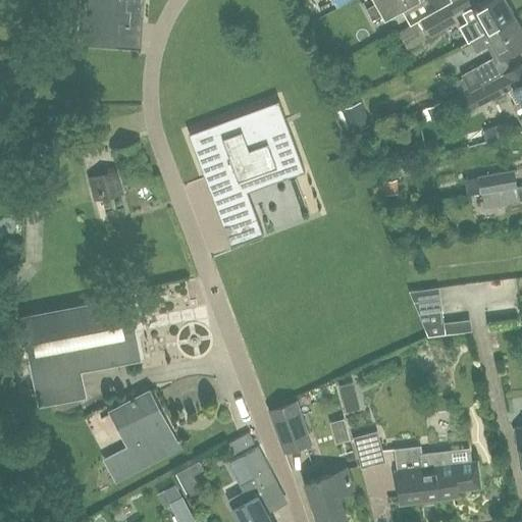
[(140,0),(88,0),(87,21),(93,21),(91,40),(109,42),(109,48),(116,48),(118,23),(138,25),(140,0)]
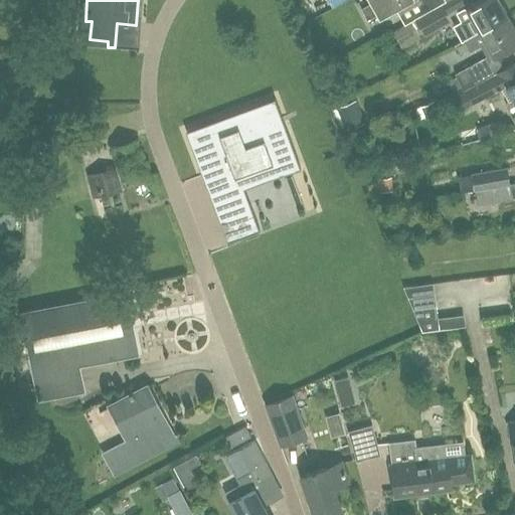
[(378,19),(396,9),(404,24),(410,20),(414,19),(448,0),(368,0),(370,4),(361,9),(367,20),(376,15),(378,19)]
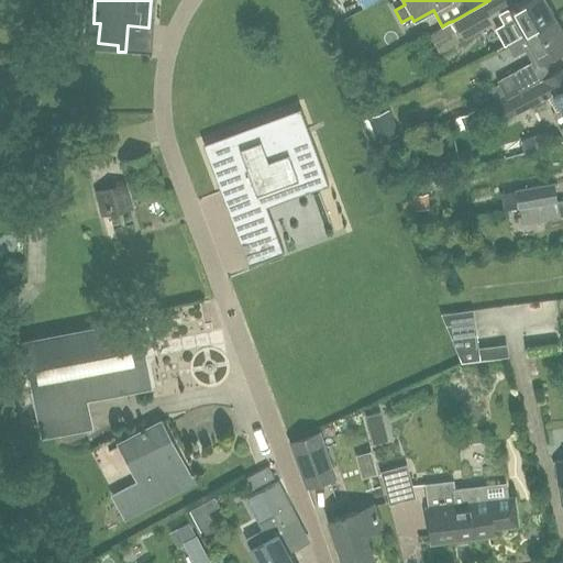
[(507,2),(506,0),(489,0),(453,21),(463,40),(493,23),(487,13),(507,2)]
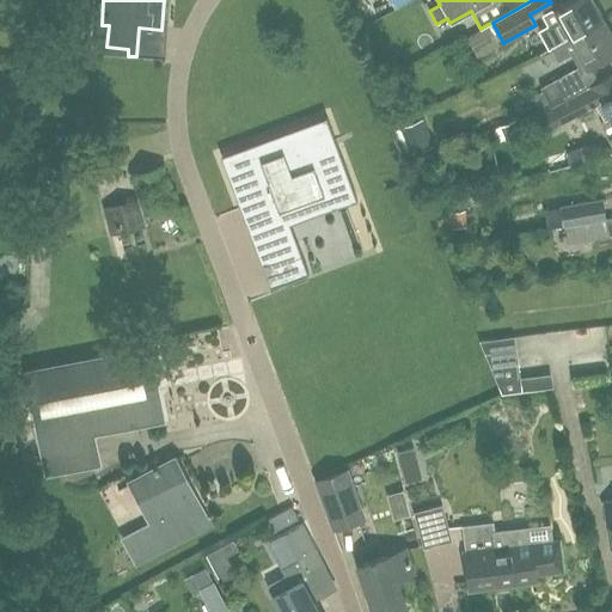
[(561,41),(604,17),(593,0),(564,0),(554,6),(554,8),(545,13),(561,41)]
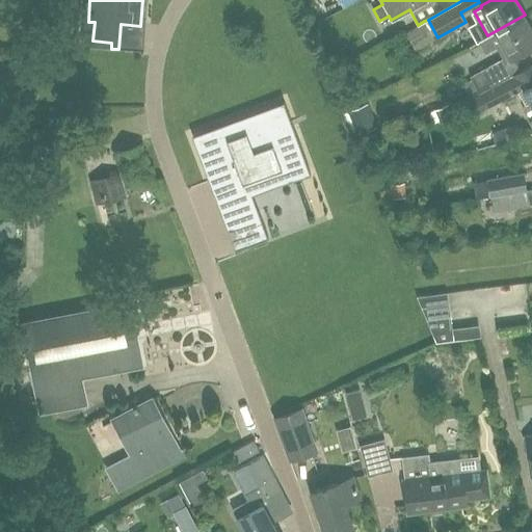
[(531,27),(525,15),(487,35),(480,40),(485,51),(496,45),(504,59),(531,44),(531,27)]
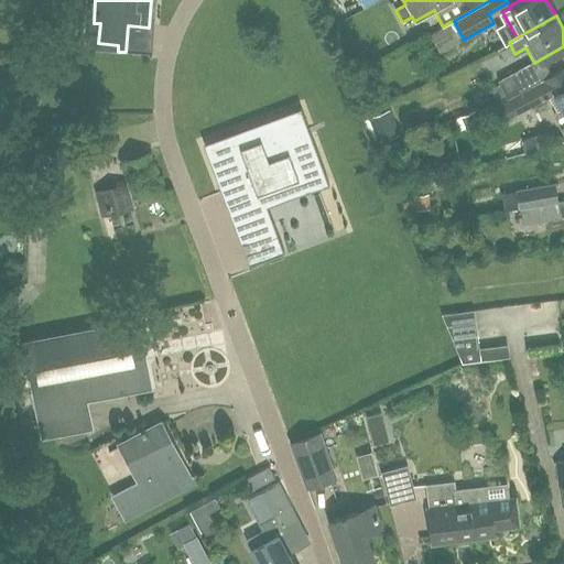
[(443,26),(430,33),(441,52),(461,41),(457,36),(449,22),(443,26)]
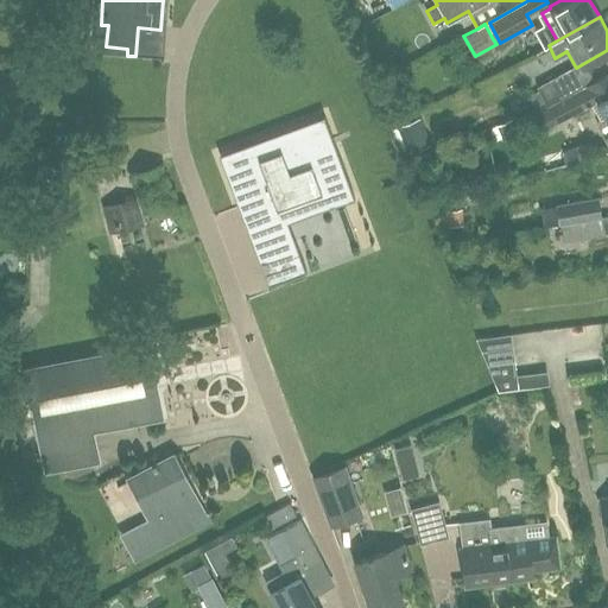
[(565,70),(537,86),(549,106),(576,89),(565,70)]
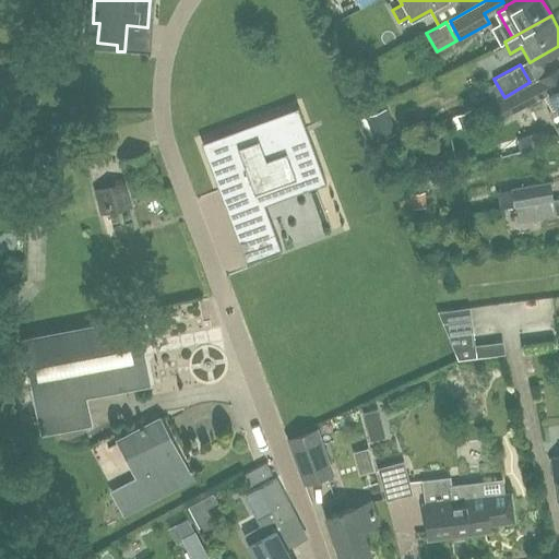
[(498,121),(508,117),(545,96),(536,80),(498,100),(489,105),(498,121)]
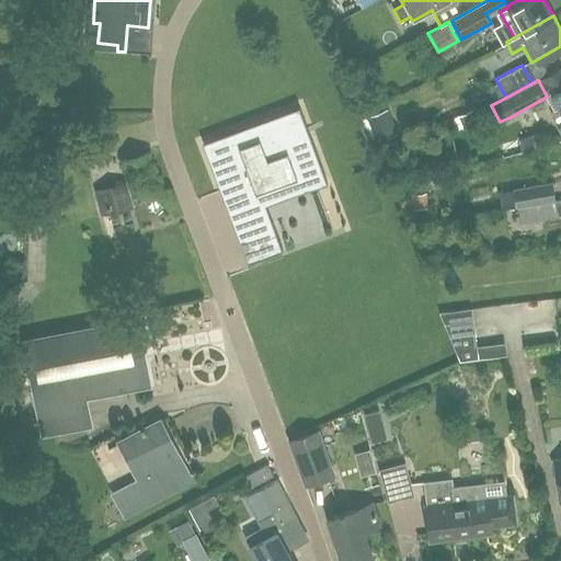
[(560,88),(550,93),(559,109),(552,112),(551,116),(560,134),(560,88)]
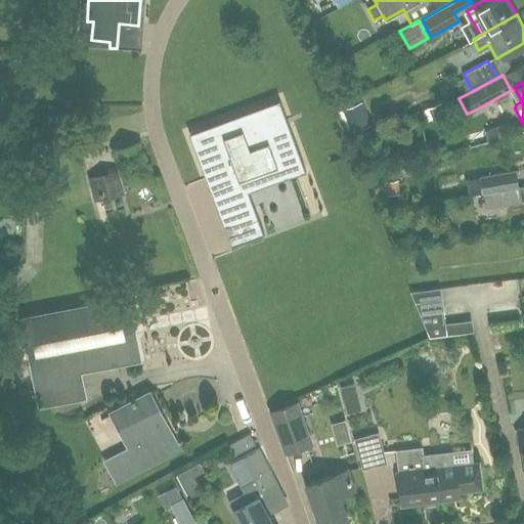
[(249,204),(239,180),(296,159),(282,122),(287,120),(279,100),(277,101),(278,105),(237,121),(242,130),(194,147),(204,172),(207,171),(222,213),(249,204)]
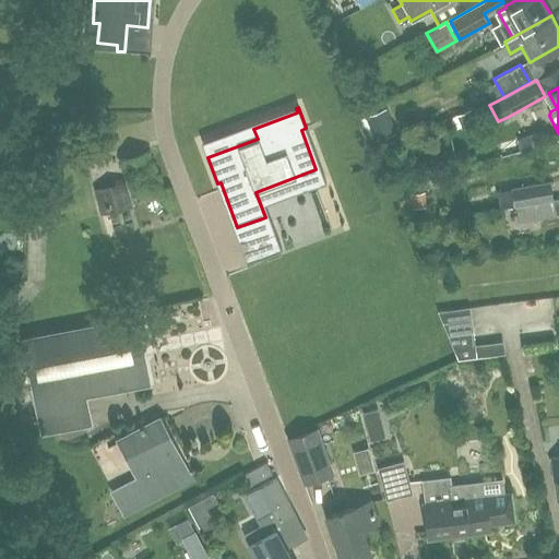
[(373,117),(380,139),(399,132),(393,111),(373,117)]
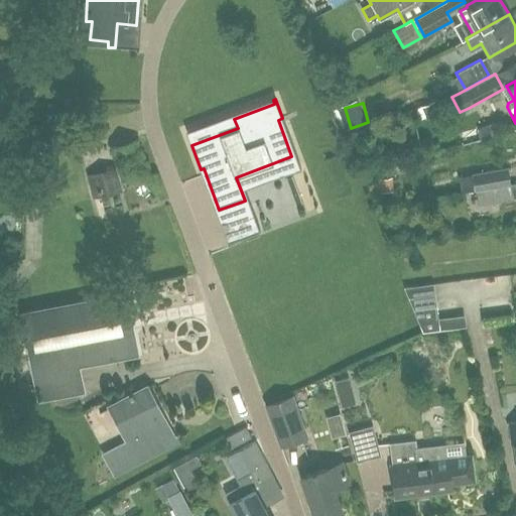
[(93,199),(123,190),(122,184),(147,176),(135,140),(110,148),(116,166),(86,175),(93,199)]
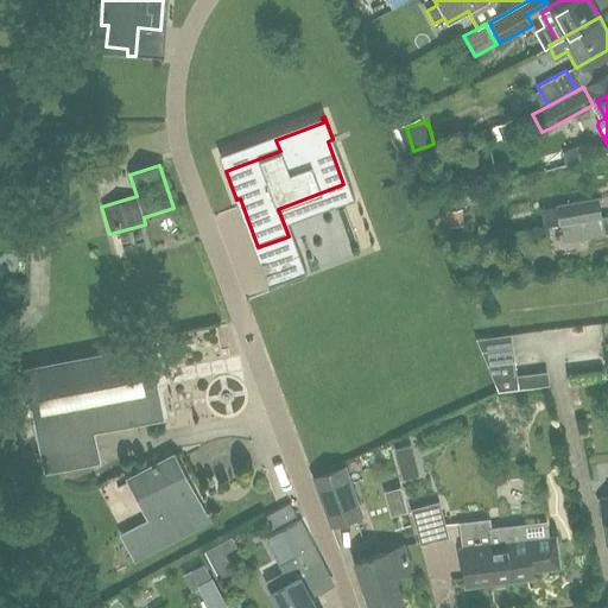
[(597,197),(556,204),(559,225),(601,216),(597,197)]
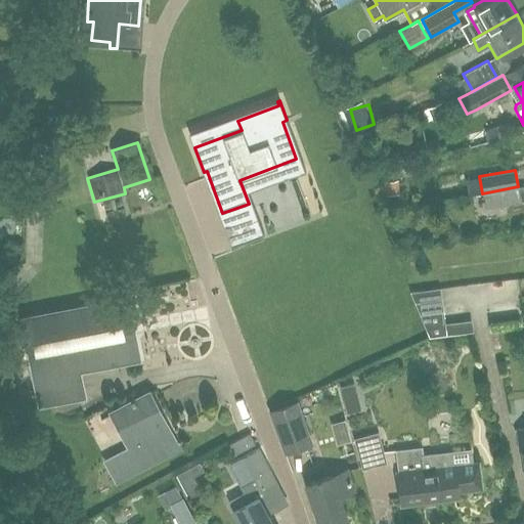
[(39,407),(84,399),(79,370),(139,359),(127,298),(23,317),(39,407)]
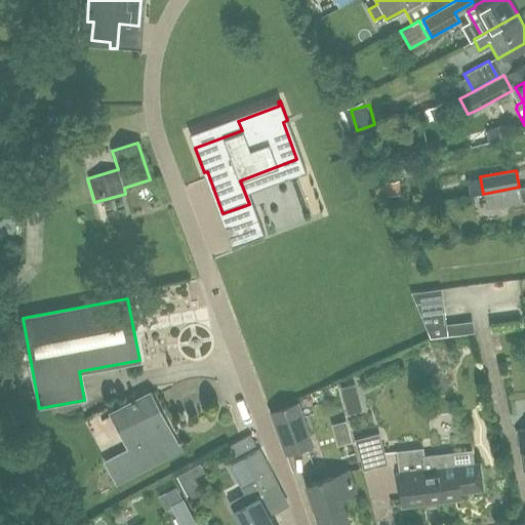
[(444,312),(419,315),(430,338),(447,336),(446,324),(444,312)]
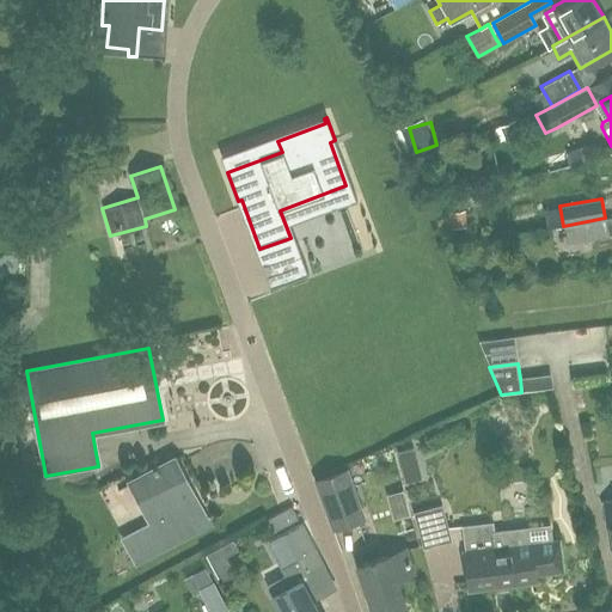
[(0,409),(0,435),(16,440),(10,411),(0,409)]
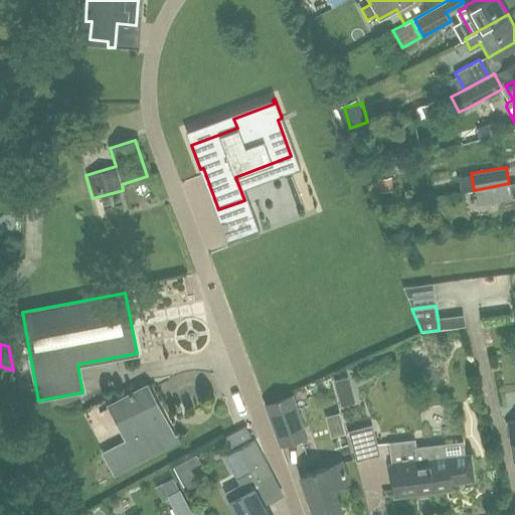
[(115,472),(175,440),(146,385),(112,404),(130,439),(105,452),(115,472)]
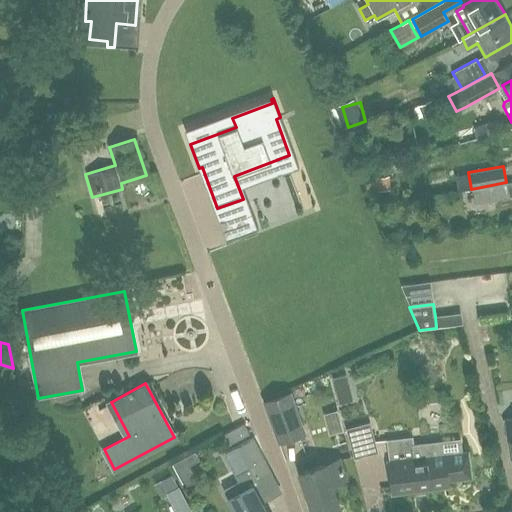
[(278,443),(304,433),(289,393),(263,402),(271,424),(278,443)]
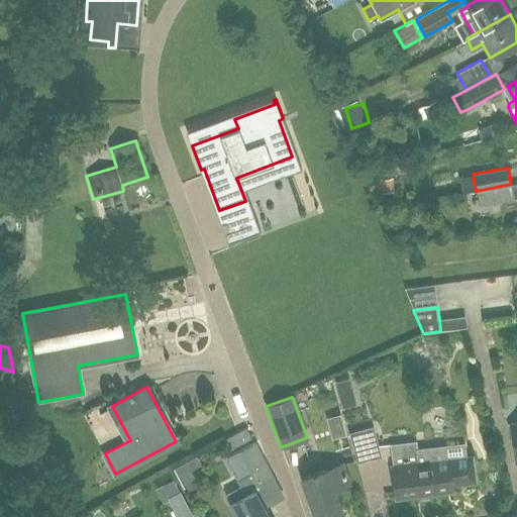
[(357,461),(381,454),(373,427),(349,433),(357,461)]
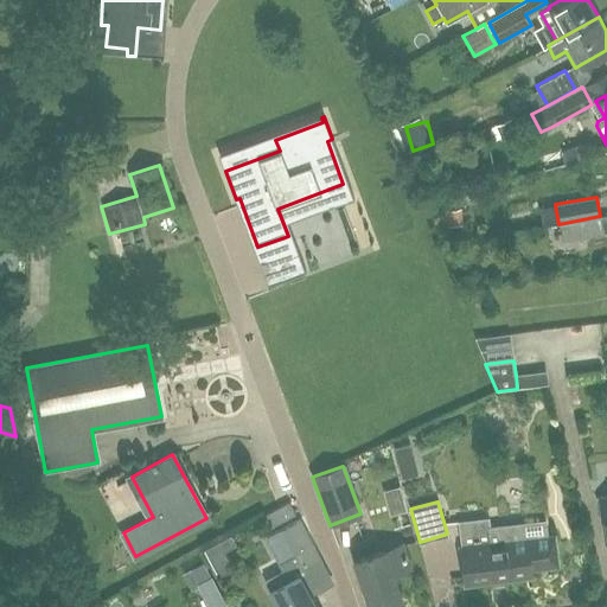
[(279,523),(295,515),(289,503),(273,511),(279,523)]
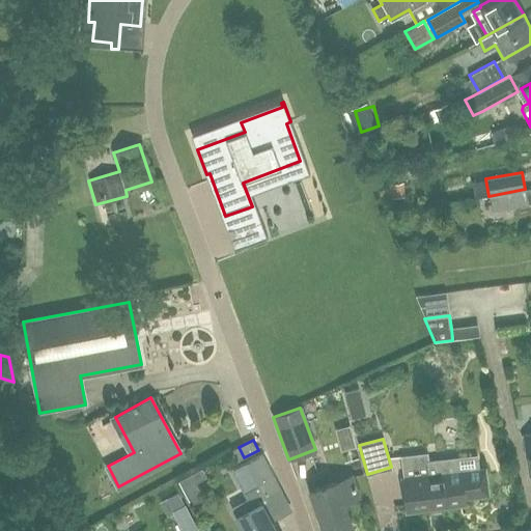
[(404,477),(401,477),(406,509),(463,502),(462,496),(484,493),(482,467),(445,472),(443,457),(427,459),(426,453),(401,456),(404,477)]
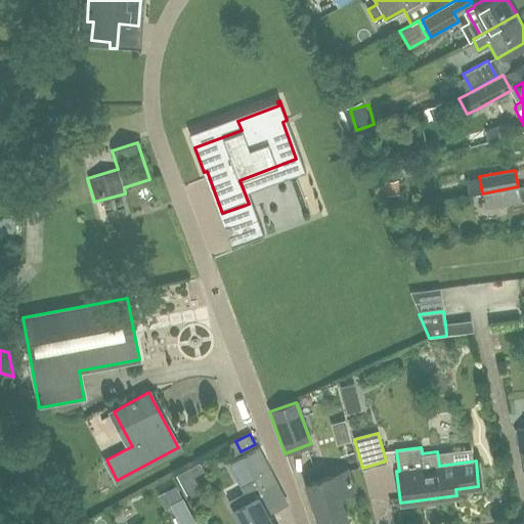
[(271,523),(259,500),(279,489),(257,449),(229,465),(247,496),(230,506),(241,523),(271,523)]
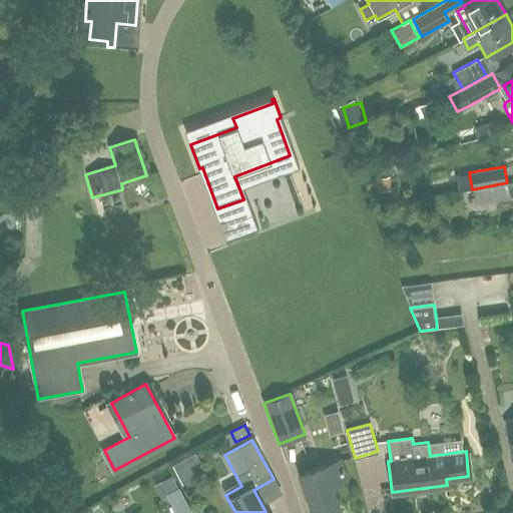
[(313,512),(329,512),(340,509),(331,485),(346,480),(339,460),(300,474),(313,512)]
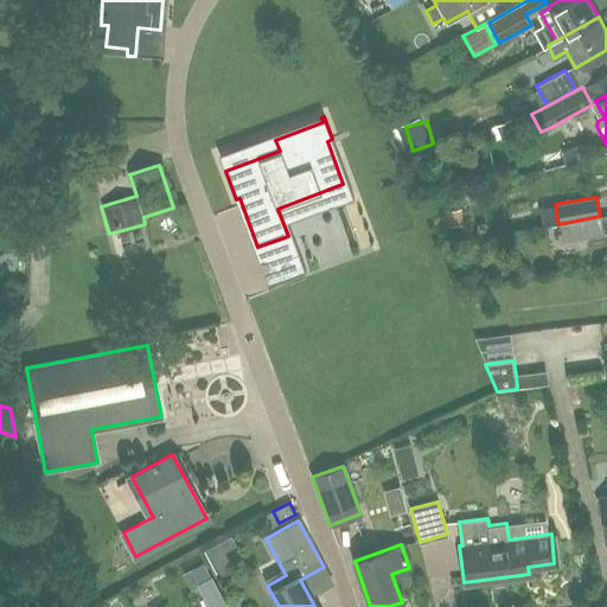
[(197,583),(196,585),(206,606),(227,606),(203,563),(190,570),(197,583)]
